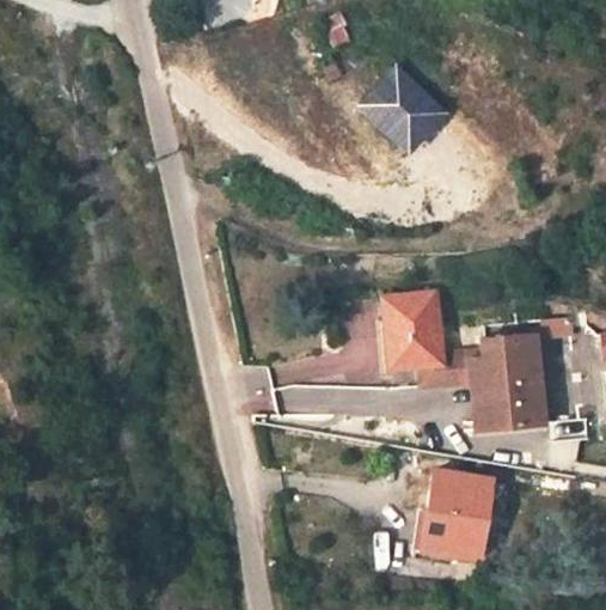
[(326,30),(334,48),(352,41),(344,23),(326,30)]
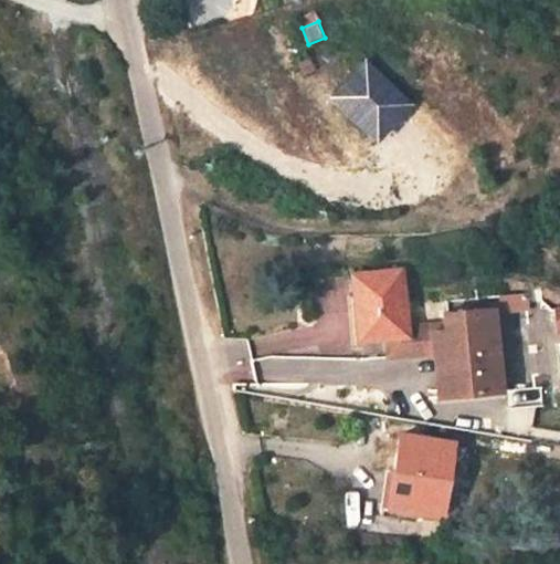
[(366,60),(339,93),(381,136),(409,105),(366,60)]
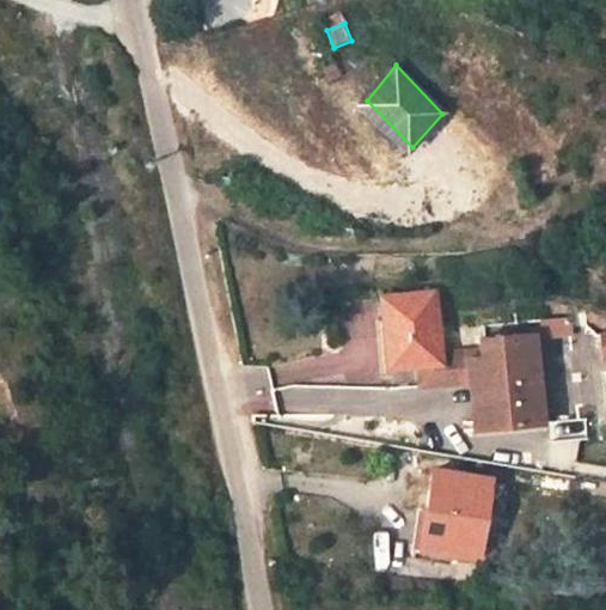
[(439,291),(387,296),(392,341),(393,341),(396,365),(420,363),(422,388),(466,384),(470,428),(548,421),(540,331),(485,336),(487,349),(445,353),(439,291)]
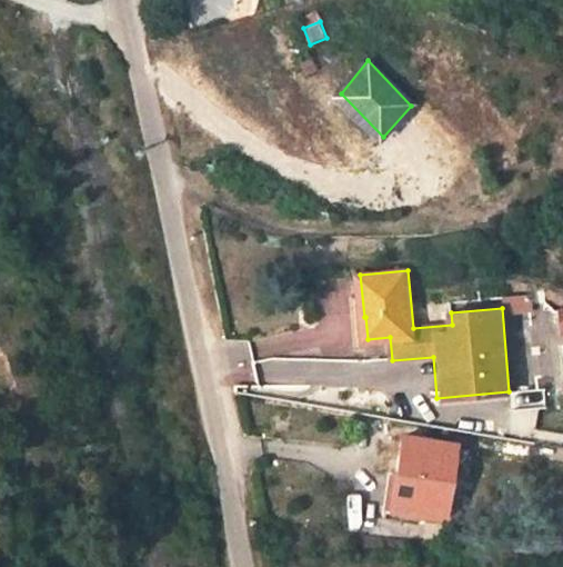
[(538,310),(536,292),(506,296),(508,312),(538,310)]
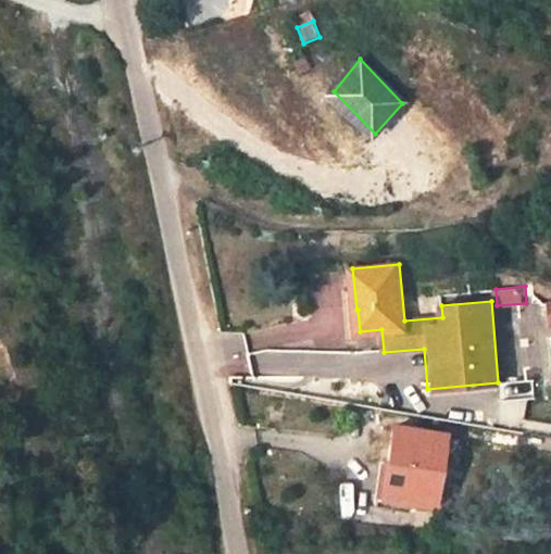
[(527,424),(528,398),(504,397),(504,423),(527,424)]
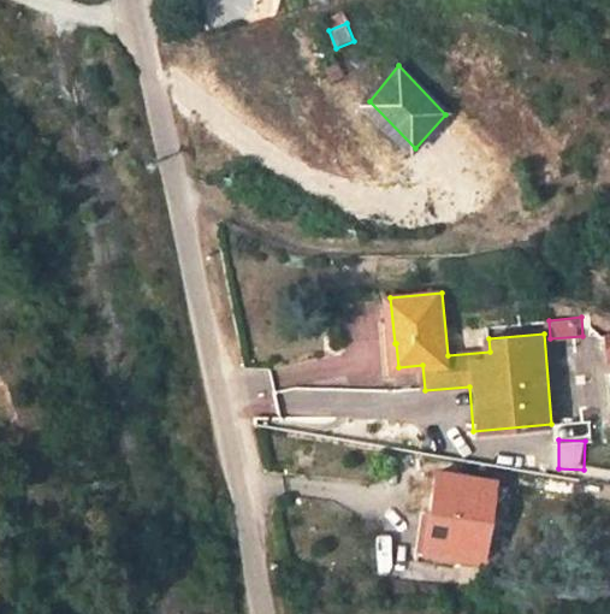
[(486,560),(498,479),(440,470),(434,512),(428,550),(486,560)]
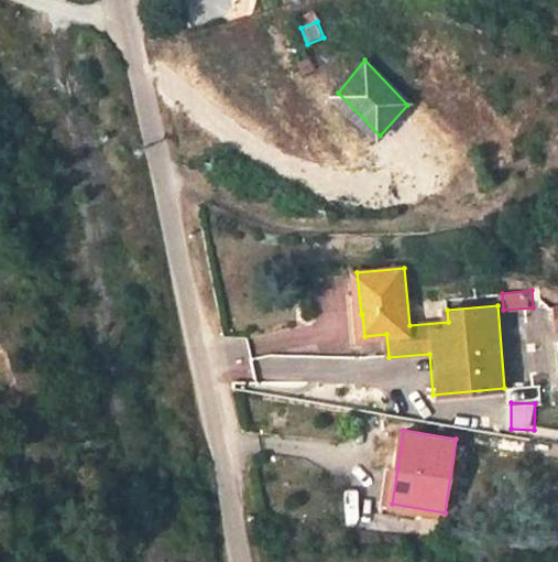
[(535,454),(557,458),(557,441),(538,438),(535,454)]
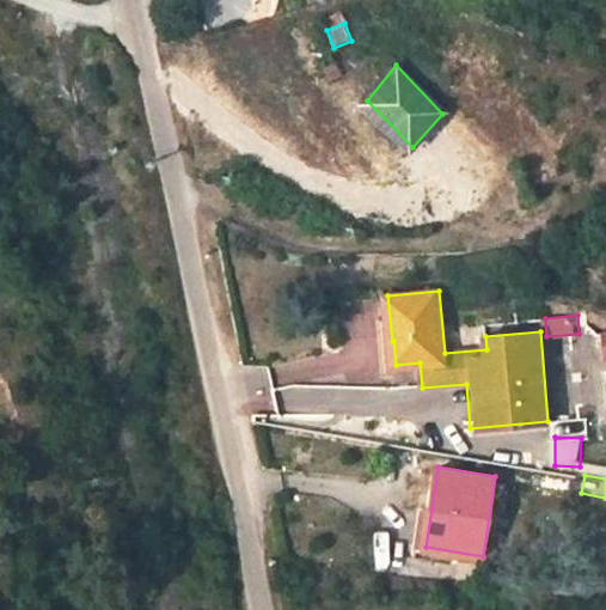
[(426,547),(432,508),(424,507),(418,546),(426,547)]
